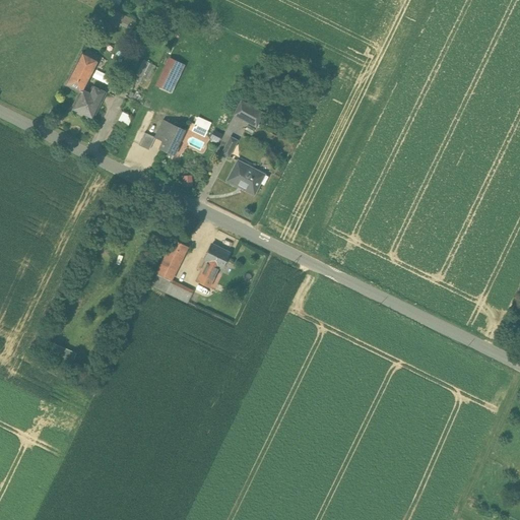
[(116,12),(112,21),(132,30),(136,21),(116,12)]
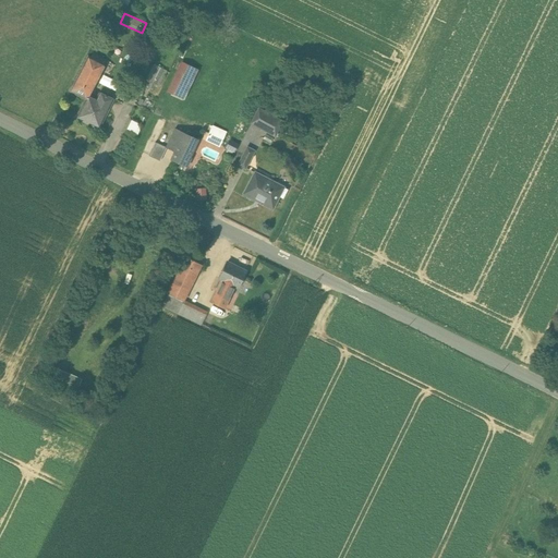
[(87,56),(70,92),(85,99),(87,96),(104,63),(88,56),(87,56)]
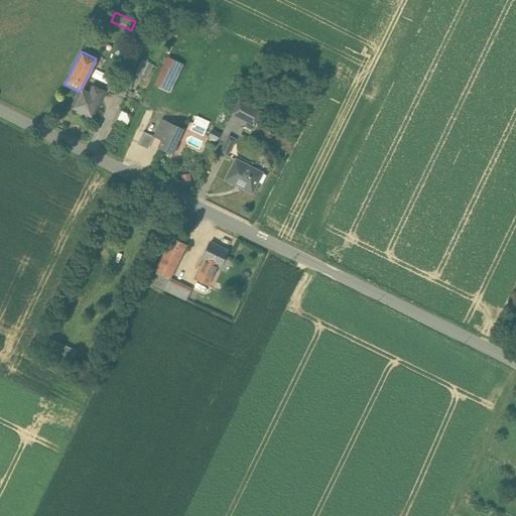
[(167,68),(177,73),(182,63),(171,58),(167,68)]
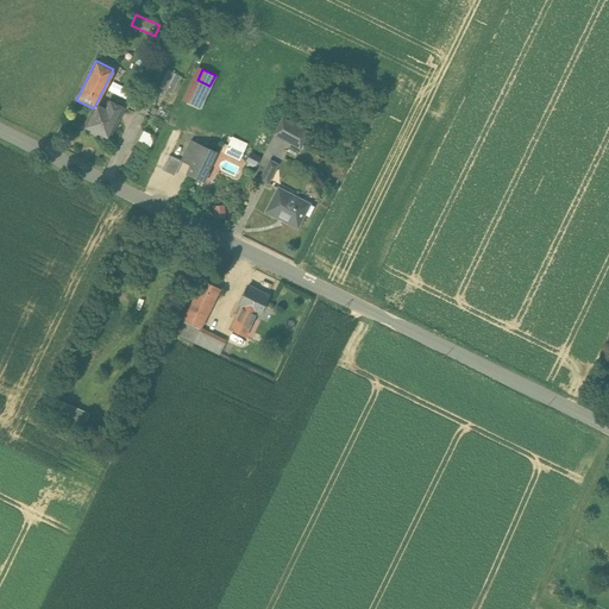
[(174,95),(183,77),(168,70),(159,88),(162,89),(159,95),(167,99),(169,93),(174,95)]
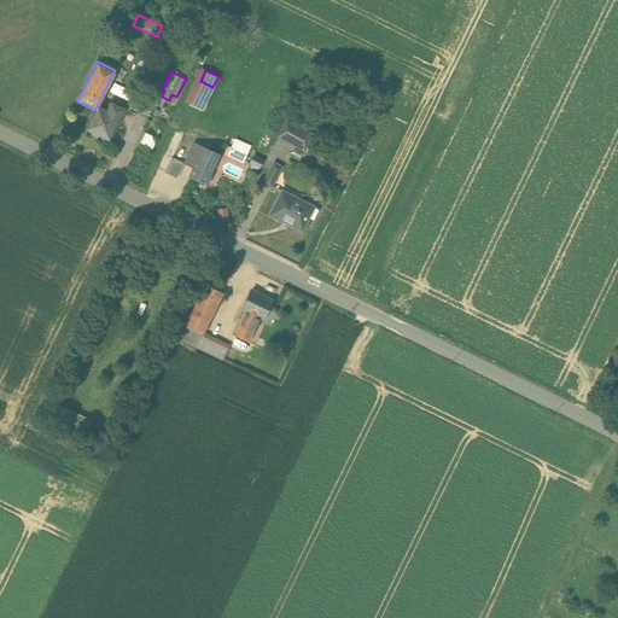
[(188,103),(200,81),(197,79),(186,101),(188,103)]
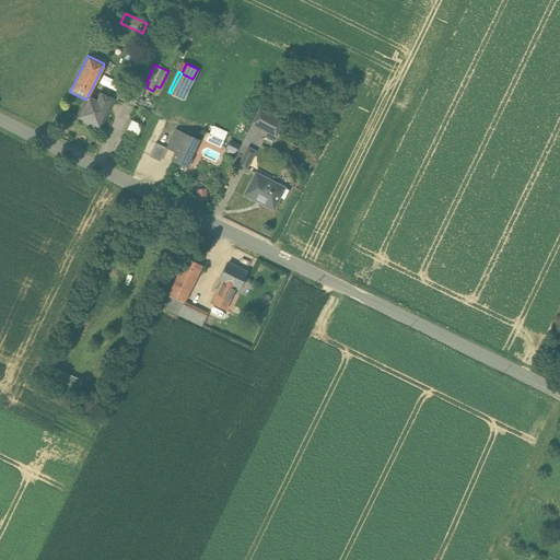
[(182,73),(171,93),(183,98),(193,79),(182,73)]
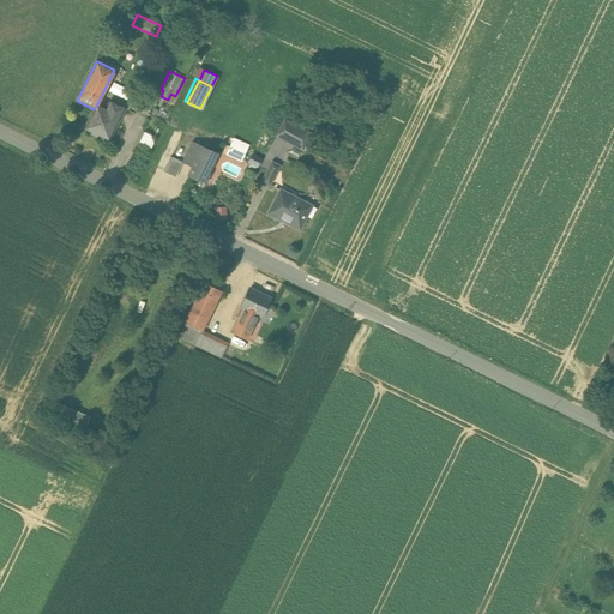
[(110,101),(107,108),(116,112),(115,115),(121,118),(126,108),(110,101)]
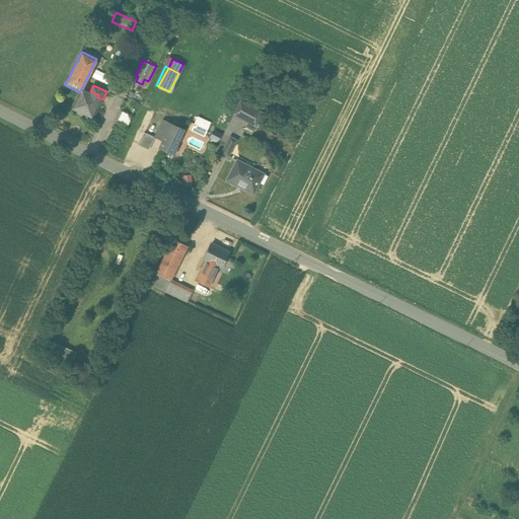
[(81,89),(79,92),(71,108),(93,119),(102,99),(97,97),(98,94),(90,91),(89,93),(81,89)]
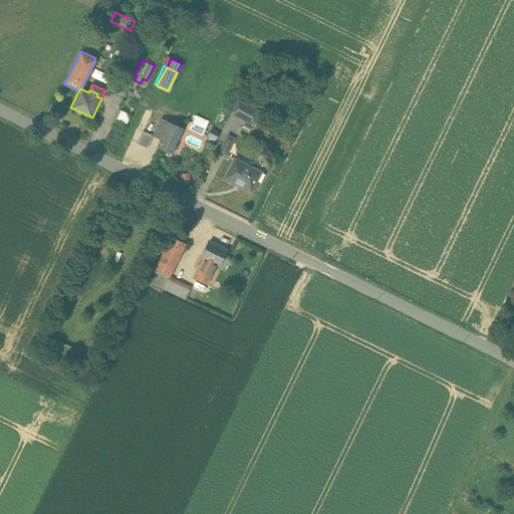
[(238,100),(231,113),(238,116),(245,103),(238,100)]
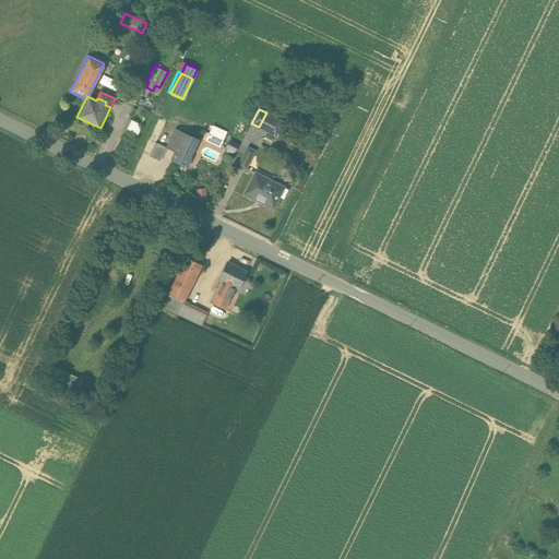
[(283,122),(266,113),(259,127),(275,137),(283,122)]
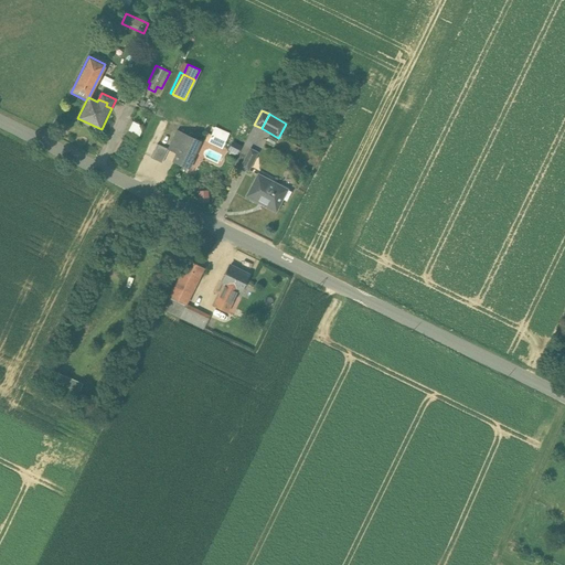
[(145,127),(134,121),(127,134),(138,140),(145,127)]
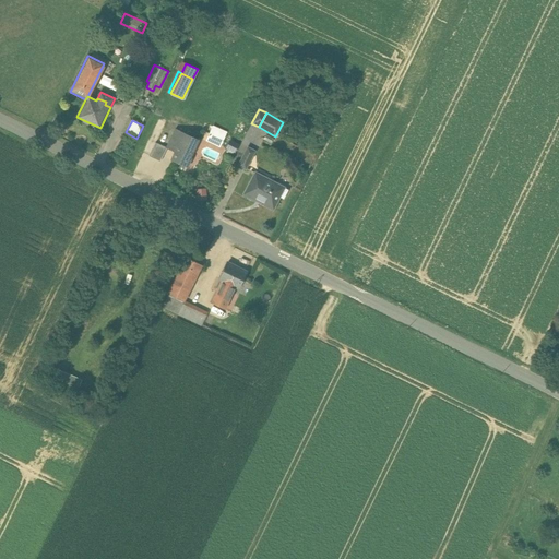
[(227,133),(213,127),(206,141),(221,147),(227,133)]
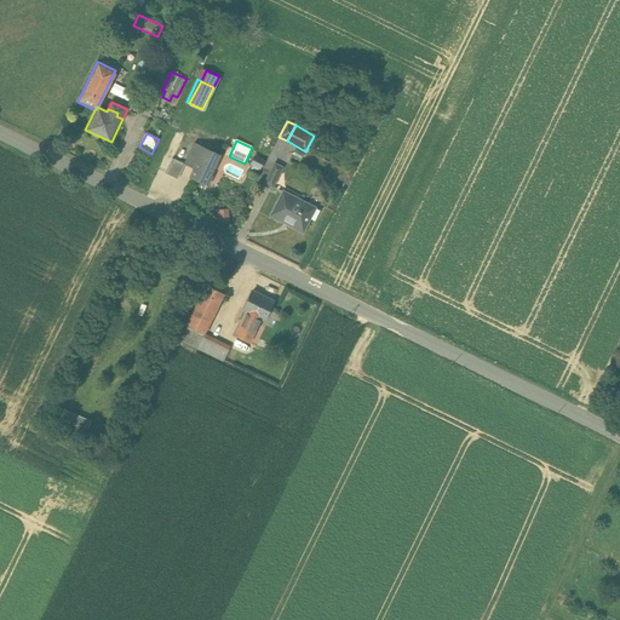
[(222,156),(193,144),(185,164),(193,167),(188,178),(208,187),(222,156)]
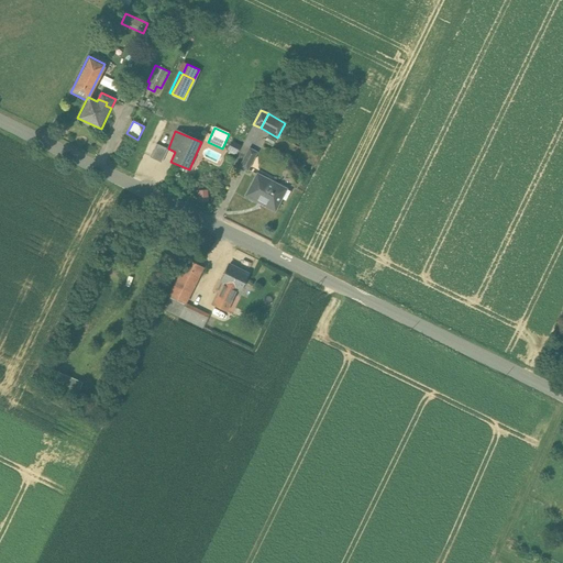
[(276,140),(268,135),(265,141),(273,145),(276,140)]
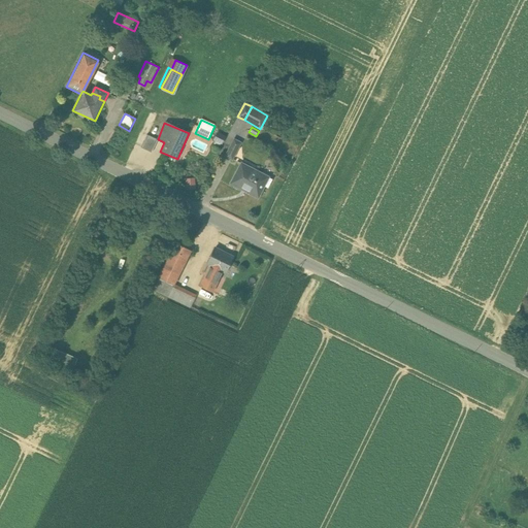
[(222,144),(227,135),(218,131),(213,140),(222,144)]
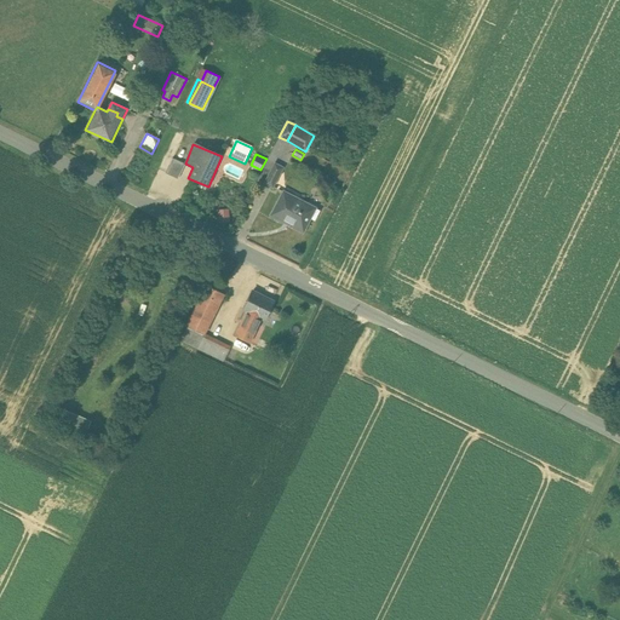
[(185,164),(172,159),(166,173),(178,179),(185,164)]
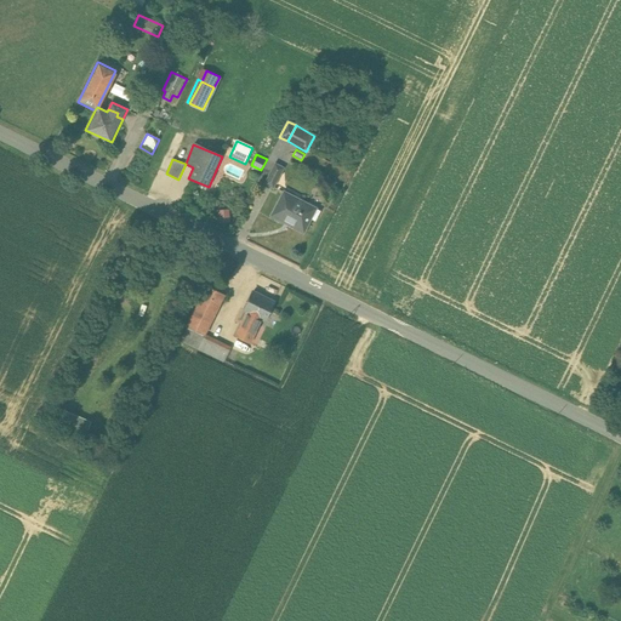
[(283,167),(275,164),(265,183),(273,188),(283,167)]
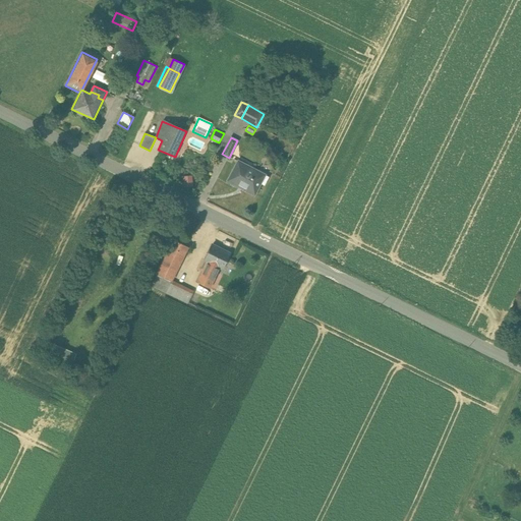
[(269,177),(238,161),(227,181),(254,195),(261,183),(265,185),(269,177)]
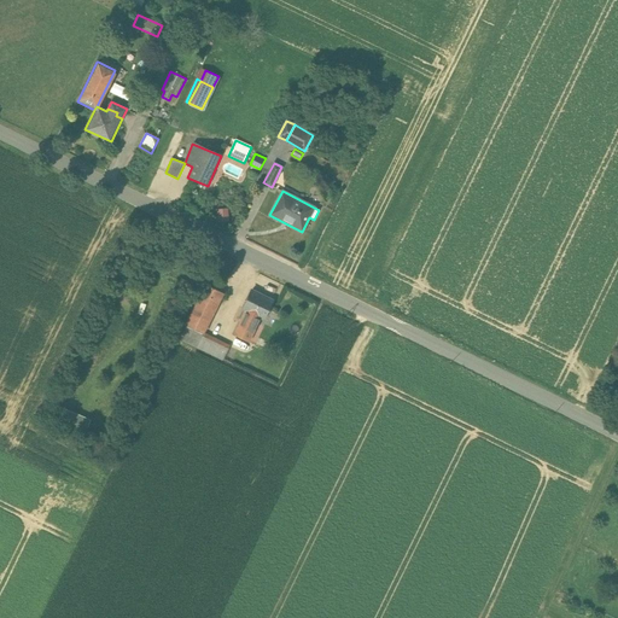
[(217,222),(228,220),(226,207),(215,209),(217,222)]
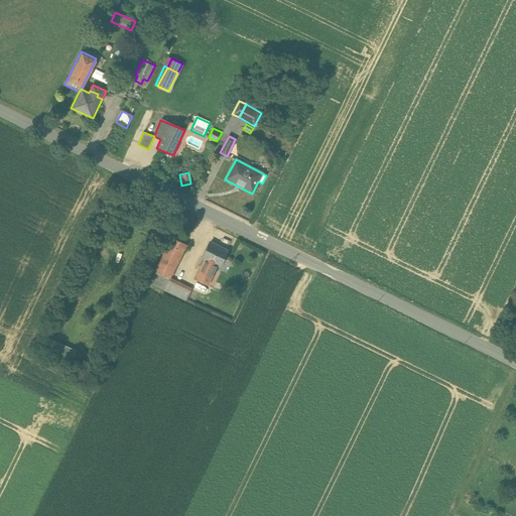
[(171,238),(150,282),(163,289),(169,278),(185,244),(171,238)]
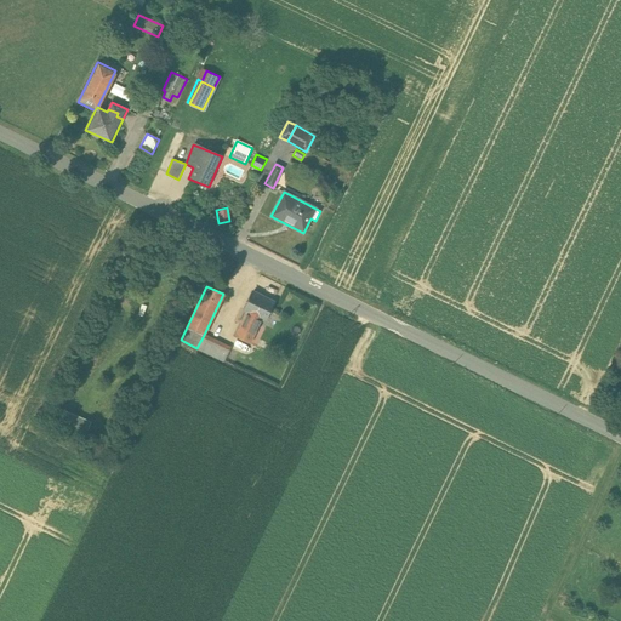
[(252,292),(244,309),(246,312),(234,336),(250,343),(262,319),(265,320),(274,302),(252,292)]
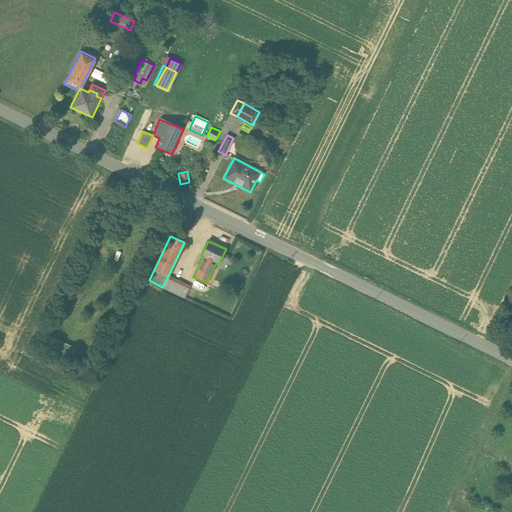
[(190,287),(168,276),(162,287),(185,298),(190,287)]
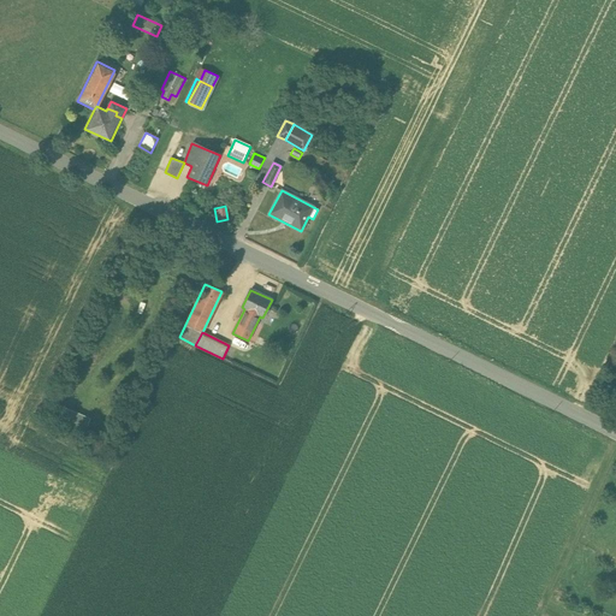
[(268,342),(260,337),(256,344),(266,348),(268,342)]
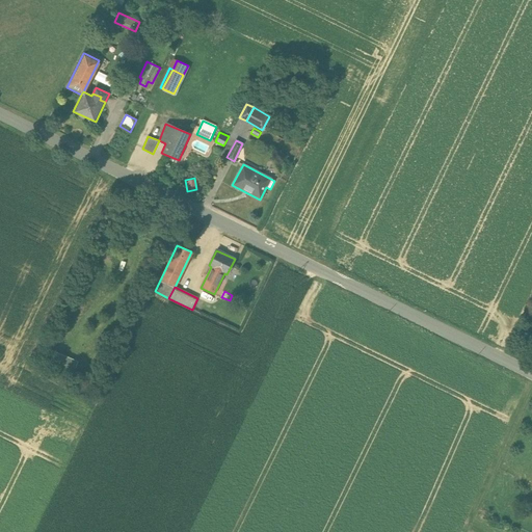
[(55,352),(51,363),(73,373),(78,362),(55,352)]
